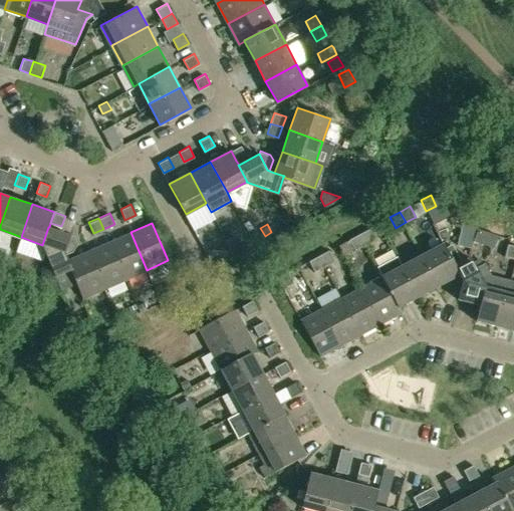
[(70,235),(49,227),(48,227),(42,245),(55,275),(70,269),(71,268),(67,259),(68,259),(65,254),(64,251),(70,235)]
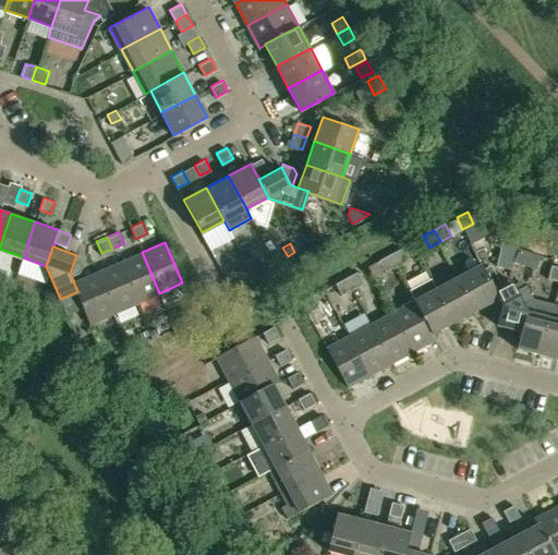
[(390,253),(396,265),(407,258),(401,248),(390,253)]
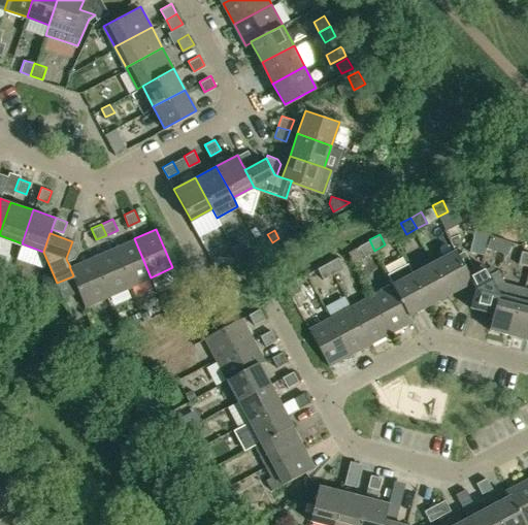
[(129,287),(151,277),(134,238),(112,248),(129,287)]
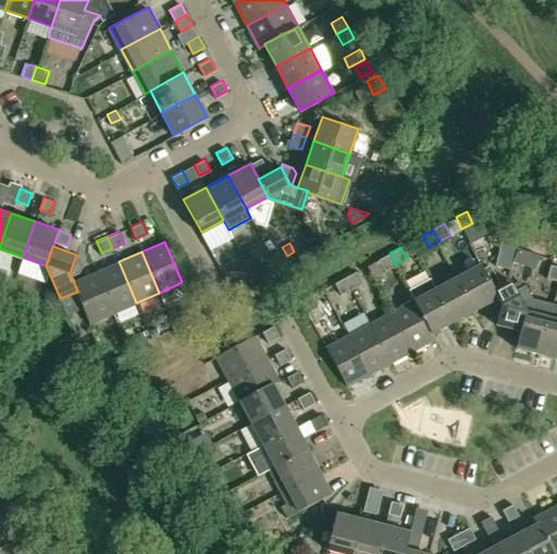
[(261,266),(255,253),(244,257),(250,271),(261,266)]
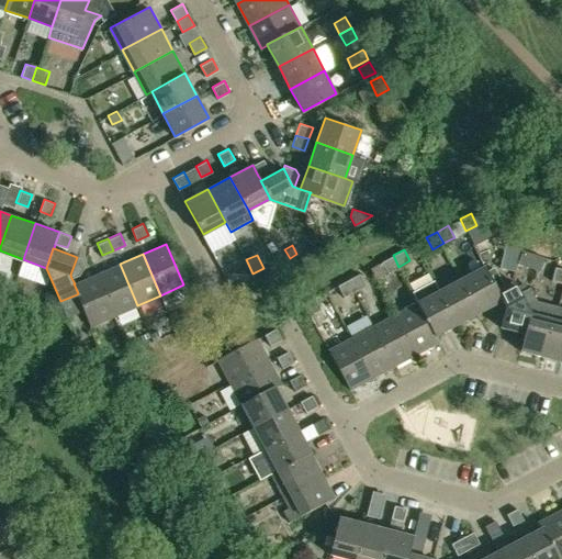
[(388,272),(398,267),(393,255),(382,260),(388,272)]
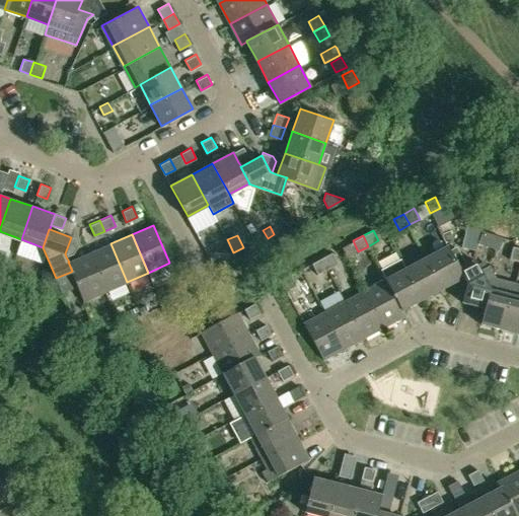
[(65,253),(66,256),(75,252),(78,245),(74,236),(71,237),(65,253)]
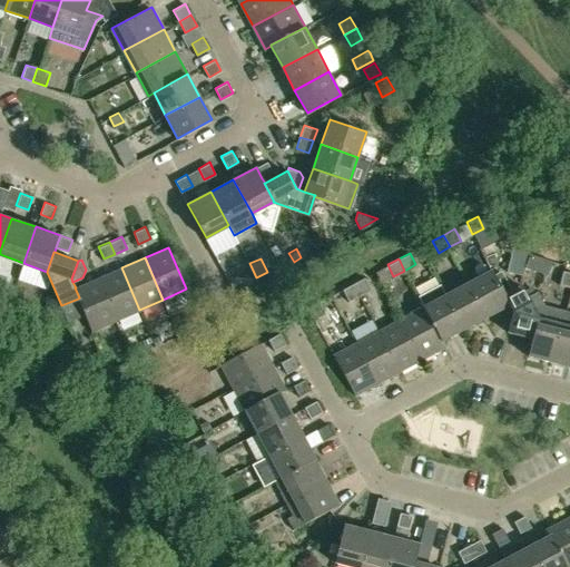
[(116,319),(139,310),(121,267),(98,277),(116,319)]
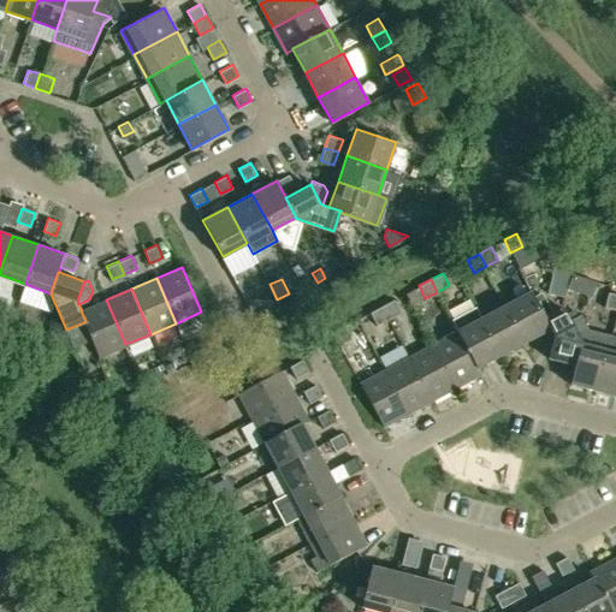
[(545,318),(545,316),(531,290),(507,303),(526,340),(550,328),(550,327),(545,318)]
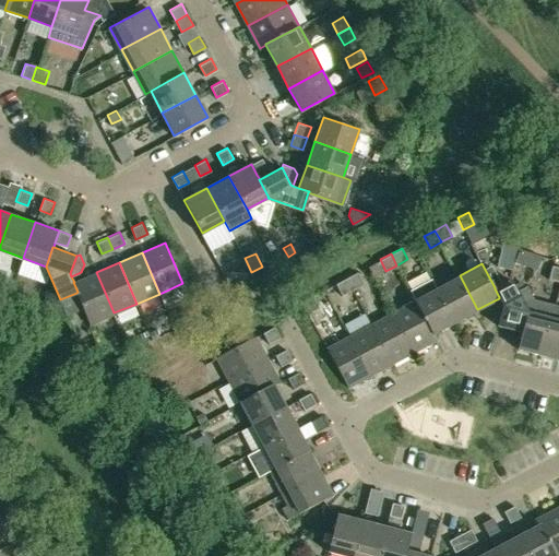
[(558,264),(552,263),(549,276),(558,279),(558,264)]
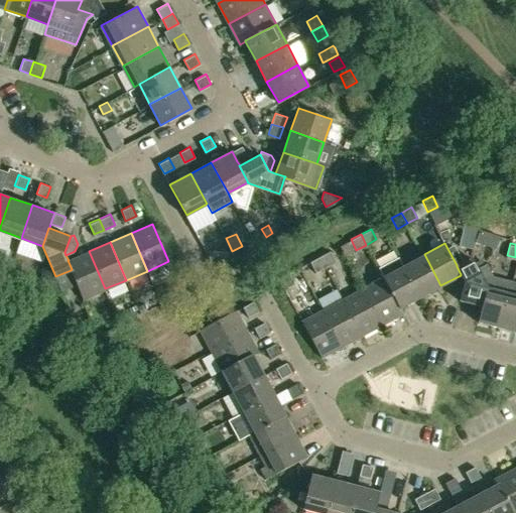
[(320,256),(326,266),(336,261),(331,250),(320,256)]
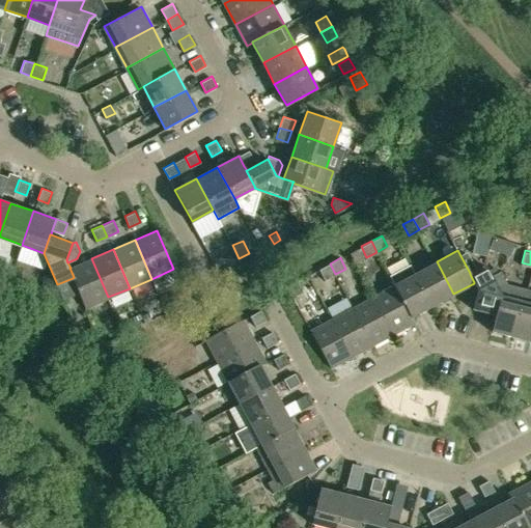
[(85,307),(108,297),(91,258),(71,268),(70,268),(74,277),(73,278),(85,307)]
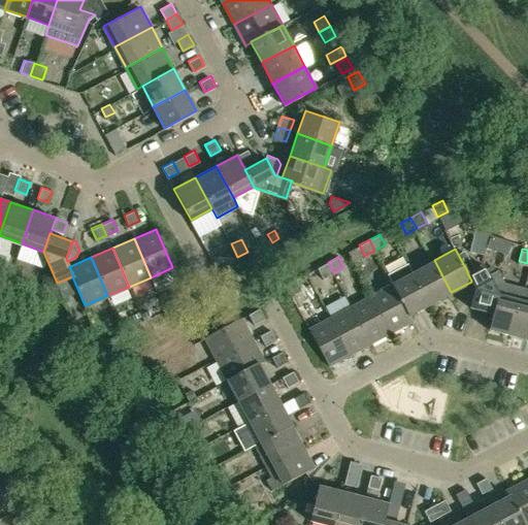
[(430,303),(451,292),(434,260),(414,271),(430,303)]
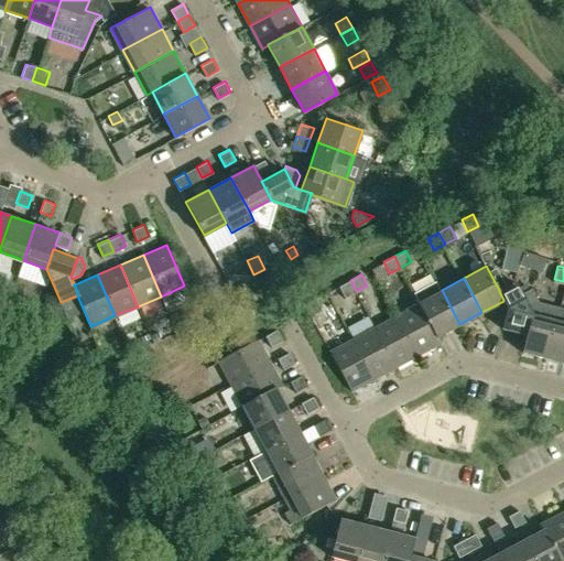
[(459,324),(442,290),(435,279),(413,290),(420,302),(437,336),(437,335),(459,324)]
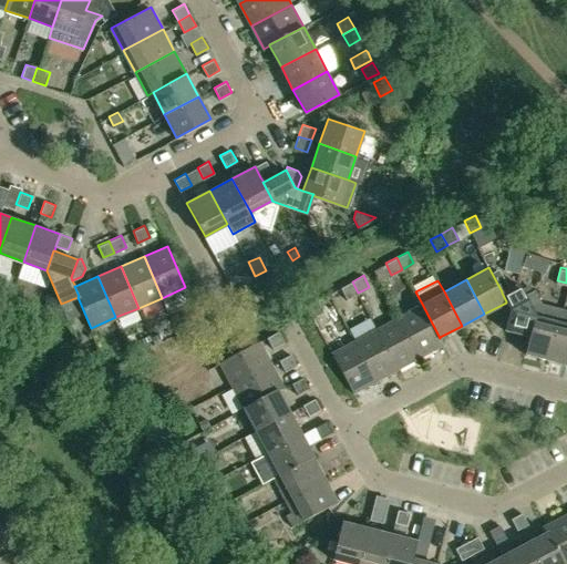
[(347,299),(358,293),(352,282),(340,287),(347,299)]
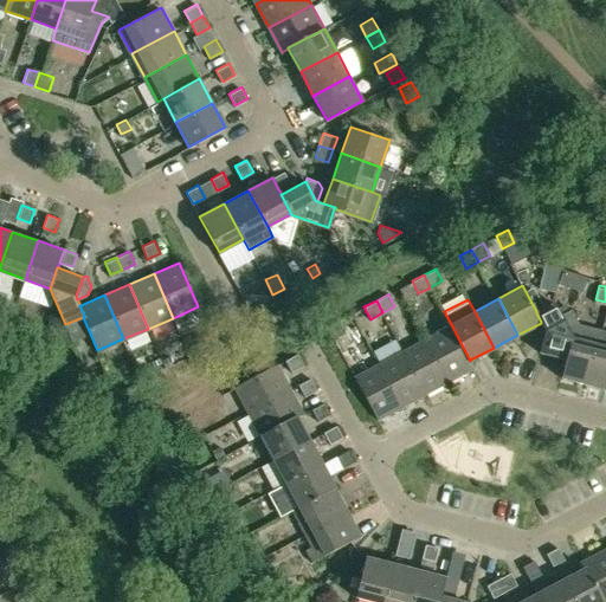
[(573,337),(561,316),(554,302),(536,311),(536,312),(541,322),(541,323),(545,331),(540,351),(566,357),(567,358),(572,337),(573,337)]
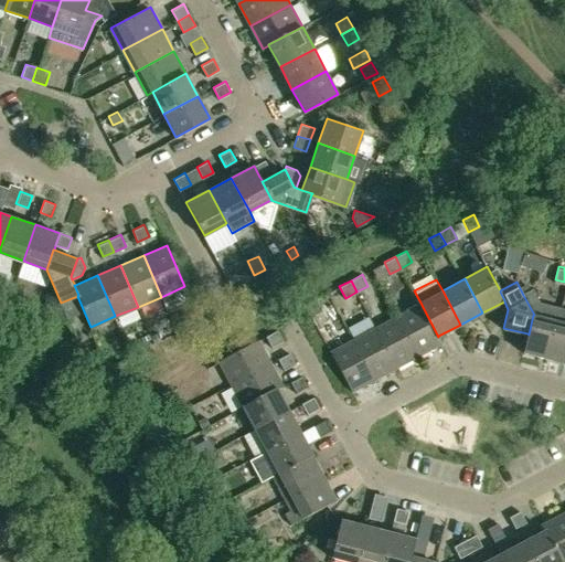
[(0,297),(9,300),(12,290),(0,285),(0,297)]
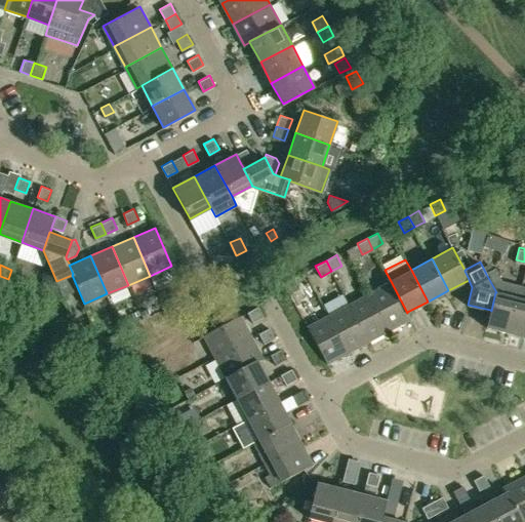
[(510,332),(521,286),(500,281),(494,269),(486,274),(496,292),(495,292),(491,311),(490,310),(486,326),(510,332)]
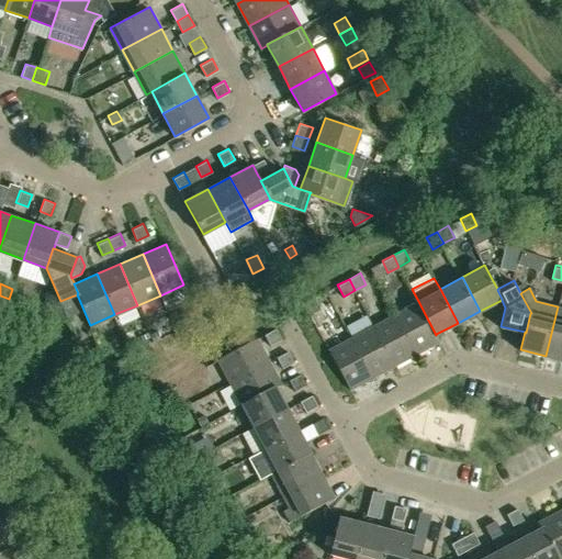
[(315,297),(304,302),(310,314),(321,309),(315,297)]
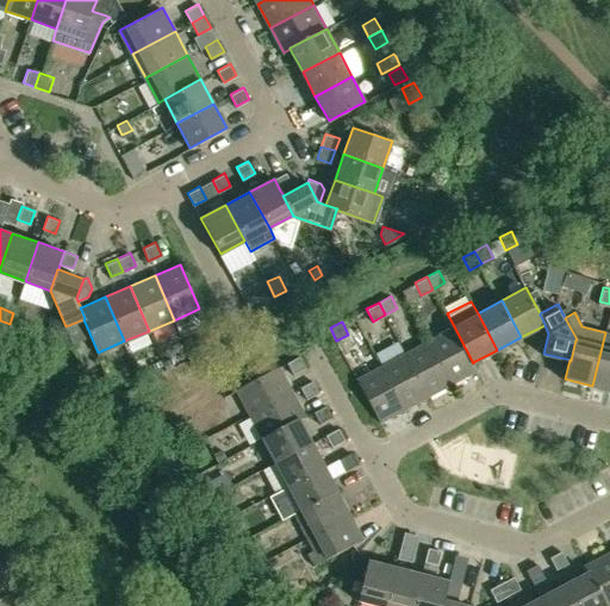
[(477,369),(473,362),(473,363),(454,326),(429,339),(453,382),(477,369)]
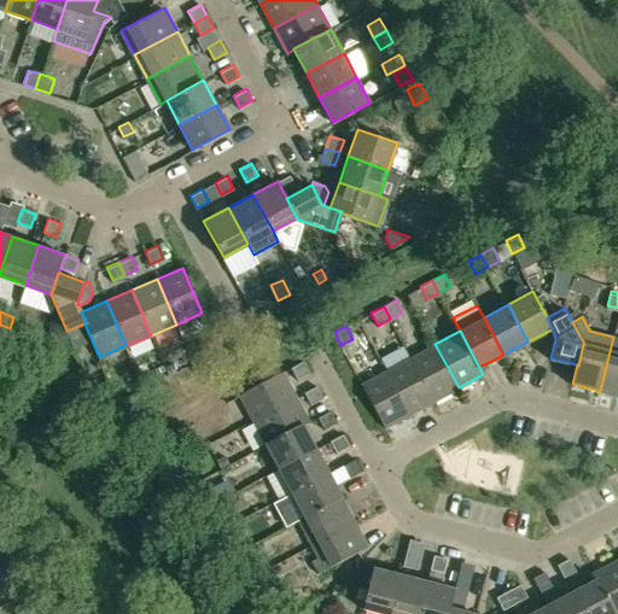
[(617,395),(617,337),(613,337),(600,391),(617,395)]
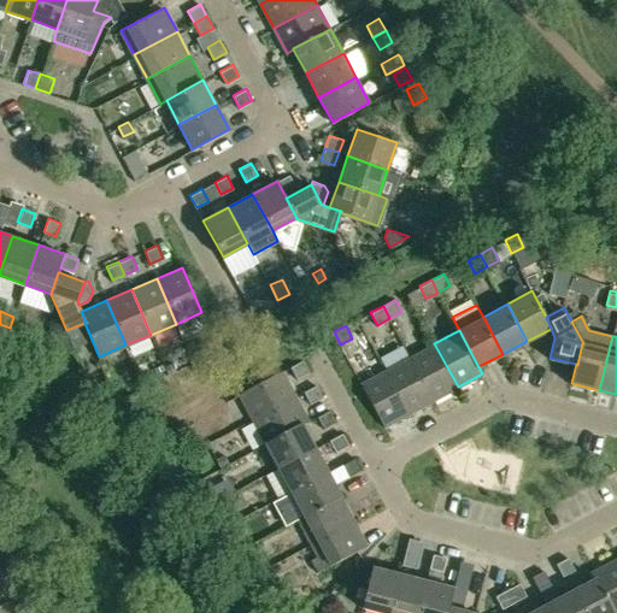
[(434,399),(458,387),(434,343),(410,357),(434,399)]
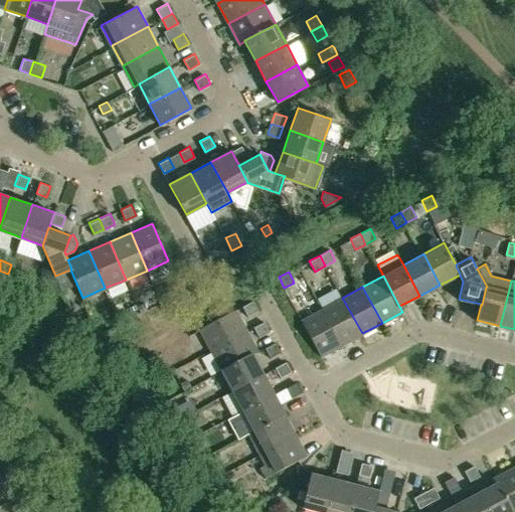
[(341,344),(362,333),(342,298),(322,308),(341,344)]
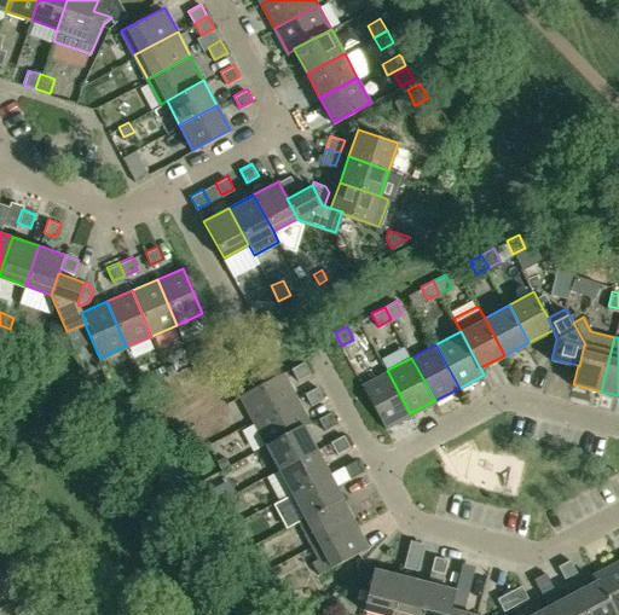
[(298,378),(311,372),(305,360),(291,366),(298,378)]
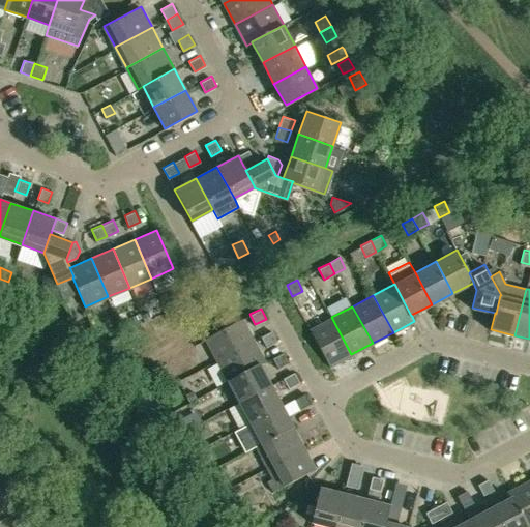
[(330,366),(351,354),(331,317),(310,328),(330,366)]
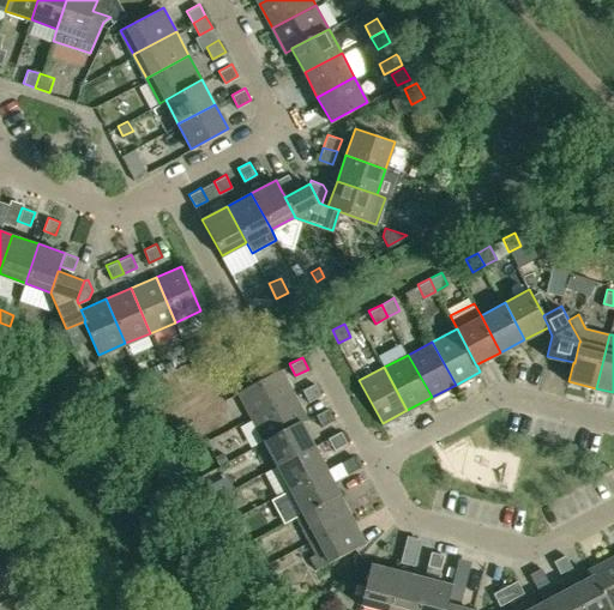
[(251,416),(294,393),(281,368),(238,391),(251,416)]
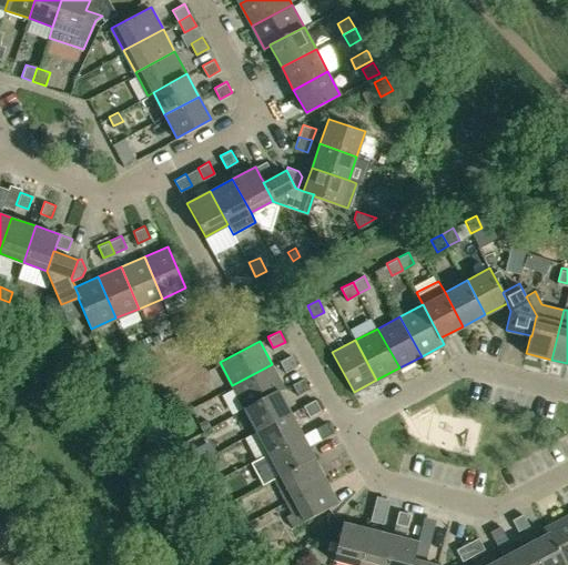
[(285,371),(297,364),(292,353),(280,360),(285,371)]
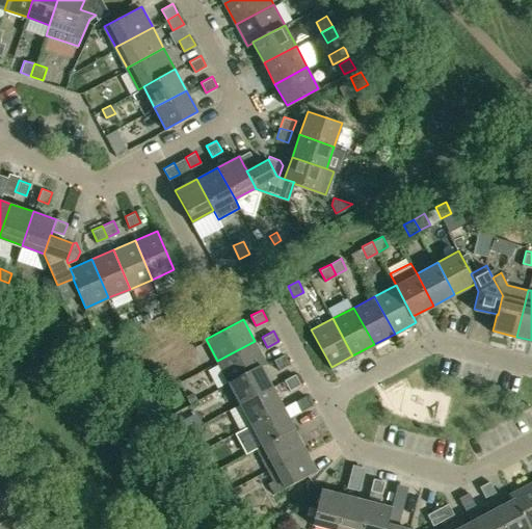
[(261,365),(266,362),(255,341),(217,361),(229,381),(261,365)]
